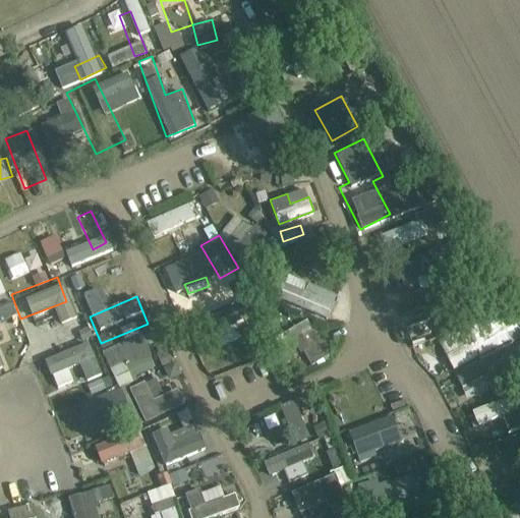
[(404,307),(415,342),(447,332),(436,297),(404,307)]
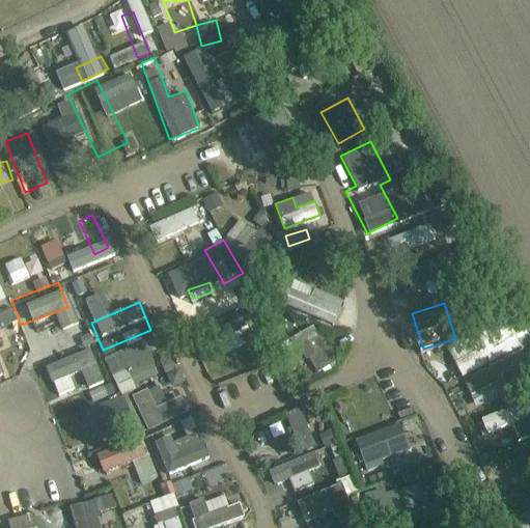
[(56,311),(63,329),(73,325),(65,307),(56,311)]
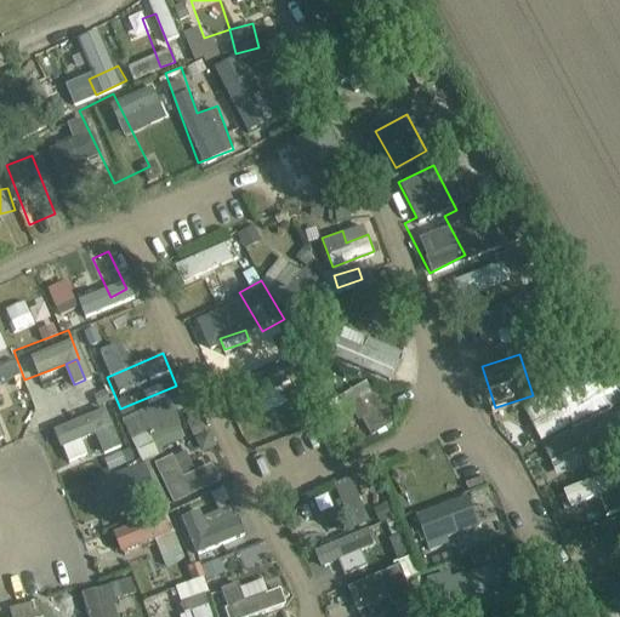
[(367,396),(374,390),(364,376),(328,400),(336,415),(353,404),(371,430),(390,418),(386,412),(380,417),(367,396)]
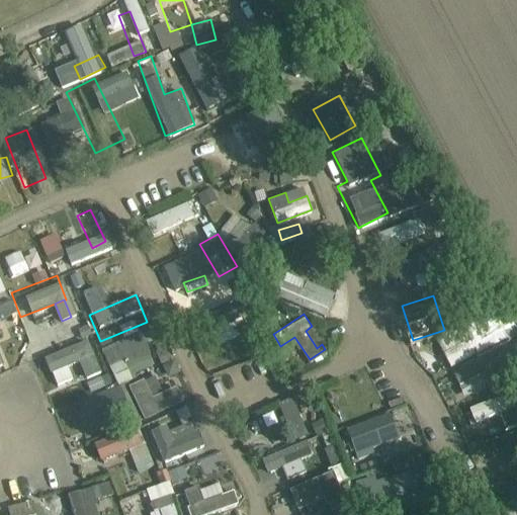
[(80,318),(40,335),(47,347),(85,331),(80,318)]
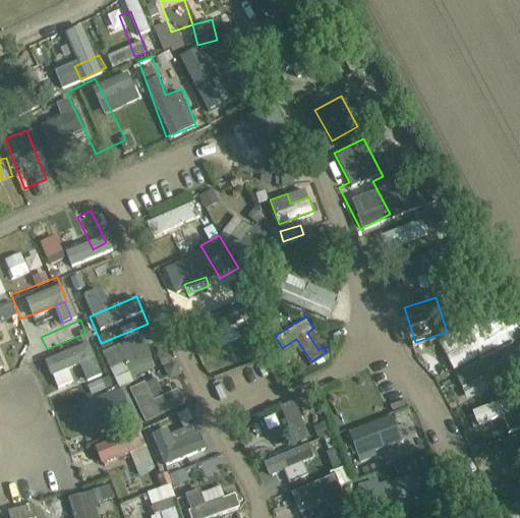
[(87,389),(154,365),(143,334),(63,361),(70,382),(83,378),(87,389)]
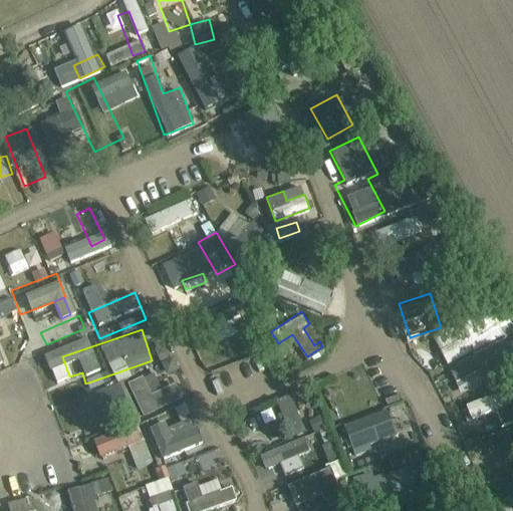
[(449,365),(453,378),(489,366),(484,353),(449,365)]
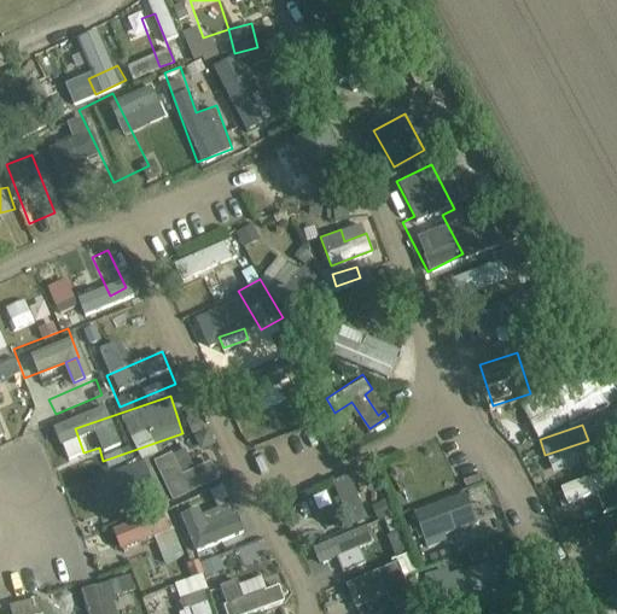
[(219,477),(209,457),(182,471),(172,450),(152,460),(173,500),(219,477)]
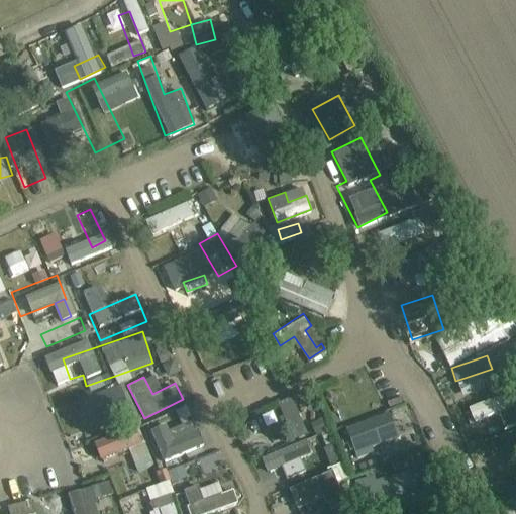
[(123,394),(107,399),(105,393),(81,400),(88,423),(128,411),(123,394)]
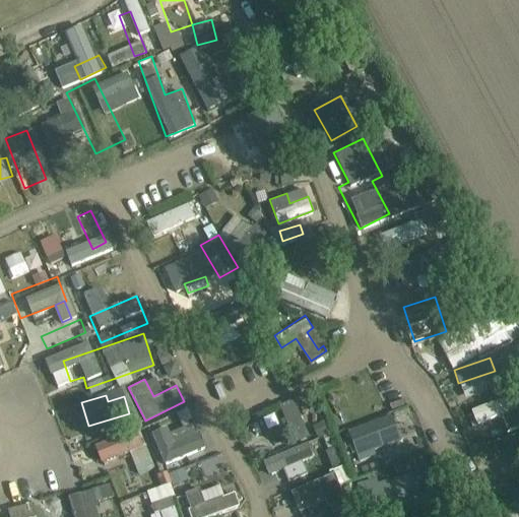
[(299,395),(280,402),(293,436),(312,429),(299,395)]
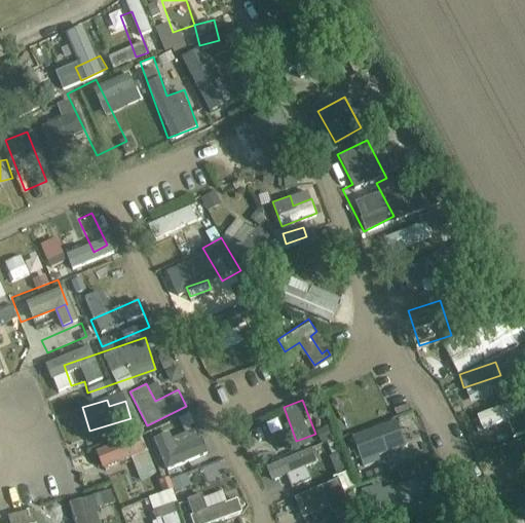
[(484,422),(503,416),(500,407),(481,413),(484,422)]
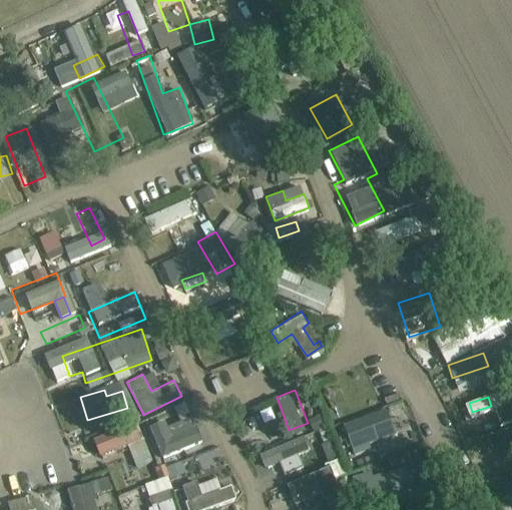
[(246,412),(252,426),(264,422),(258,407),(246,412)]
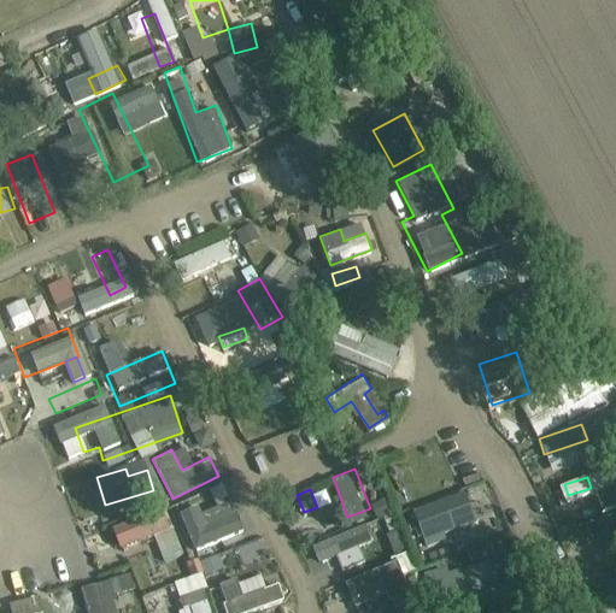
[(585,546),(615,542),(615,524),(615,514),(581,518),(585,546)]
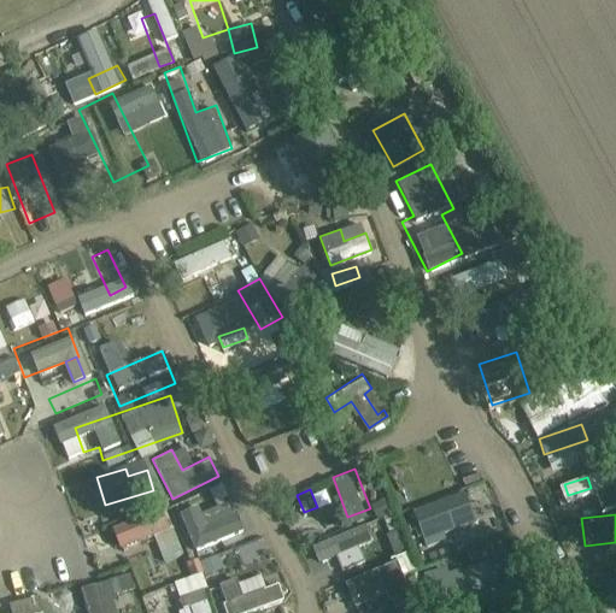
[(148,517),(115,522),(118,543),(151,538),(148,517)]
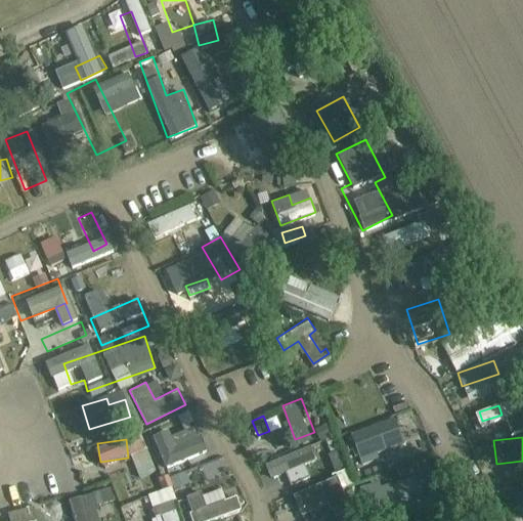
[(270,476),(288,472),(290,481),(309,476),(305,462),(315,459),(312,446),(265,459),(270,476)]
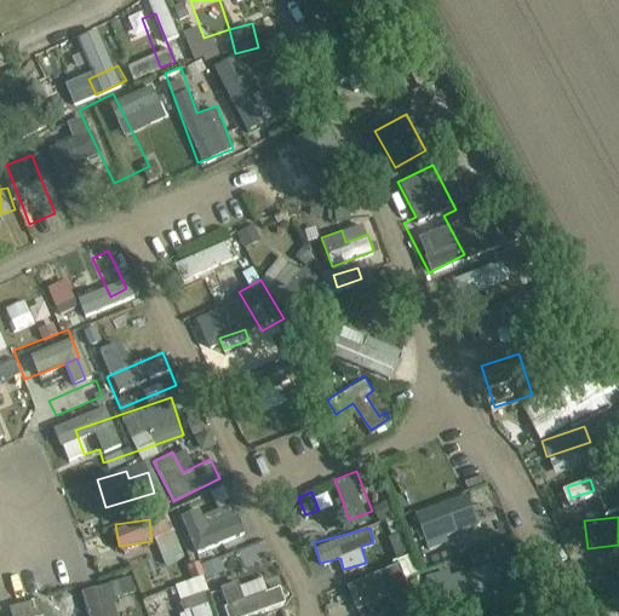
[(425,574),(440,598),(459,586),(468,598),(496,581),(474,545),(425,574)]
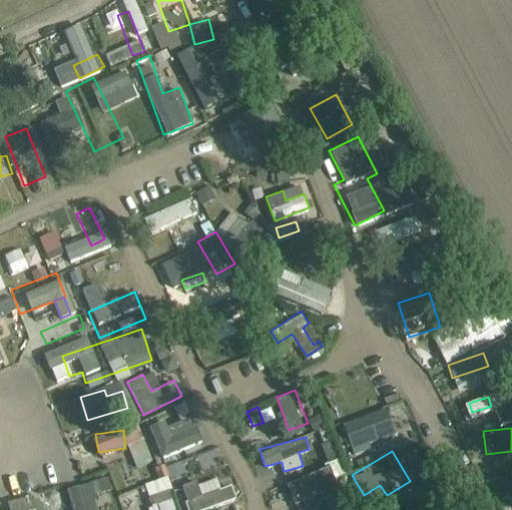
[(297,508),(341,489),(335,475),(345,471),(340,459),(286,482),(297,508)]
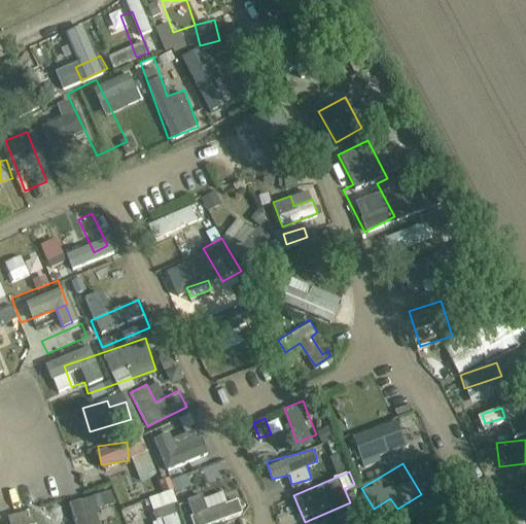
[(181,523),(172,491),(125,504),(128,516),(148,510),(151,522),(163,519),(164,523),(181,523)]
